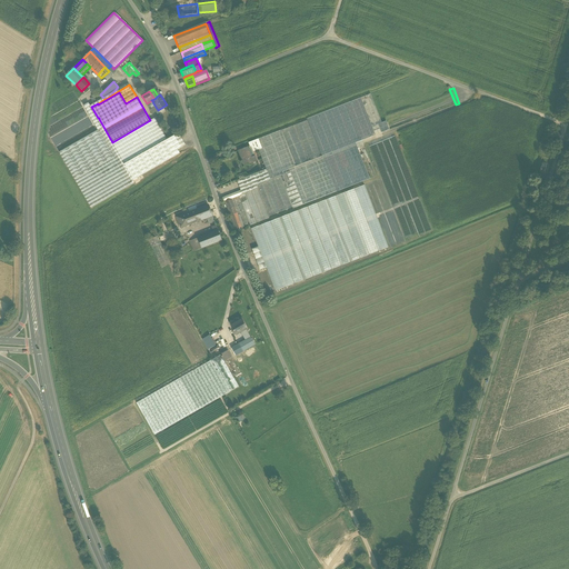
[(307,119),(308,120),(321,157),(355,143),(362,141),(376,136),(361,98),(307,119)]
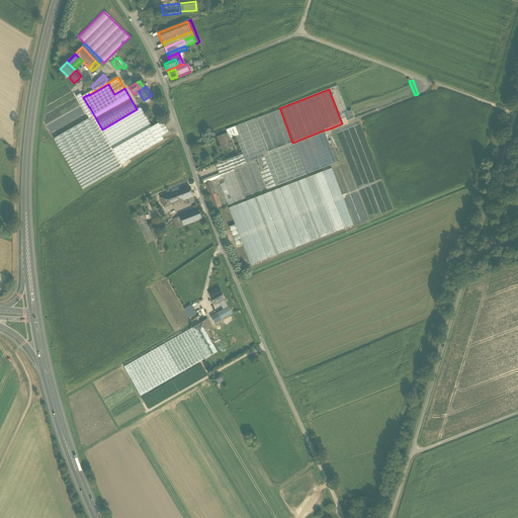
[(123,166),(113,149),(102,130),(90,108),(90,107),(89,107),(83,97),(81,93),(76,96),(88,118),(55,139),(83,189),(123,166)]
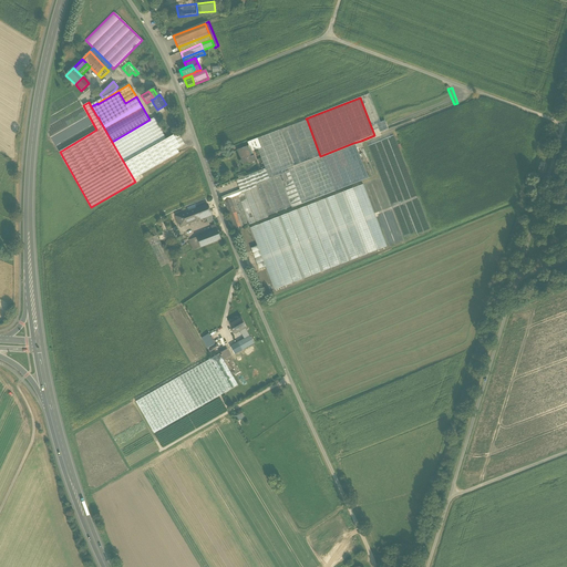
[(154,117),(150,120),(112,142),(124,163),(166,138),(154,117)]
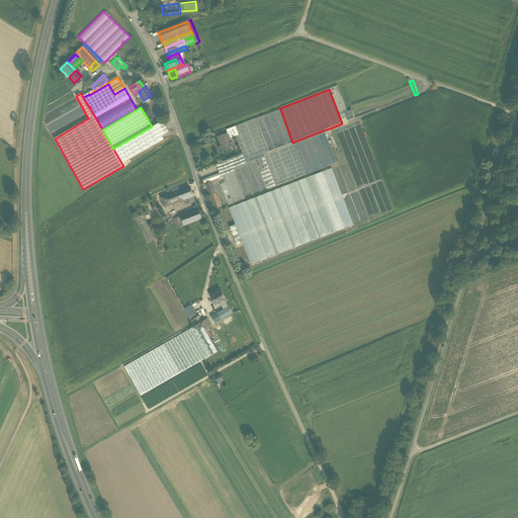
[(256,119),(269,152),(292,143),(280,109),(256,119)]
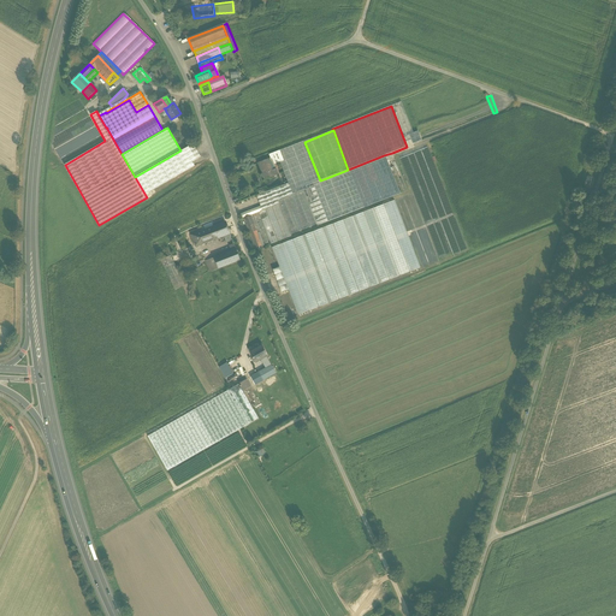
[(283,161),(294,190),(320,181),(304,142),(279,152),(283,161)]
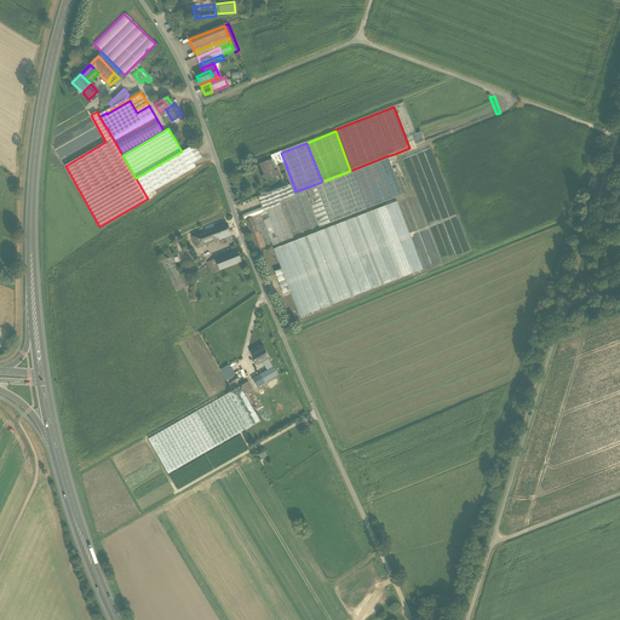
[(285,162),(281,153),(275,155),(279,165),(281,164),(285,162)]
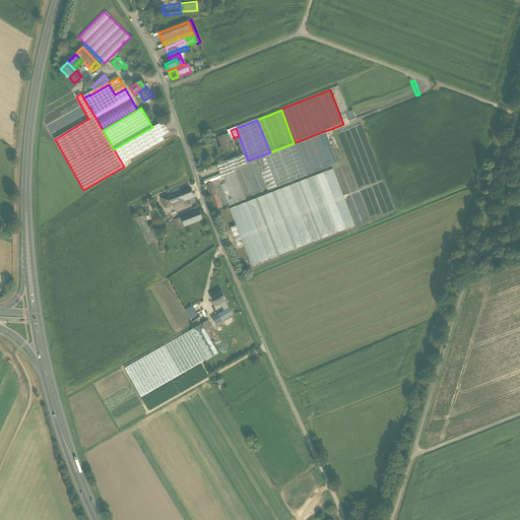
[(337,165),(327,138),(325,134),(324,131),(294,143),(307,177),(337,165)]
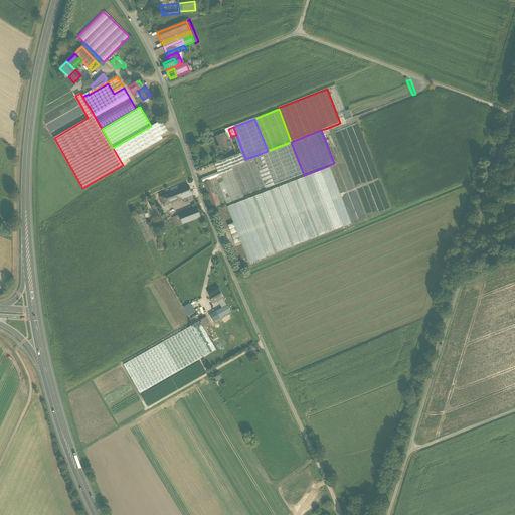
[(232,146),(227,133),(216,137),(221,151),(232,146)]
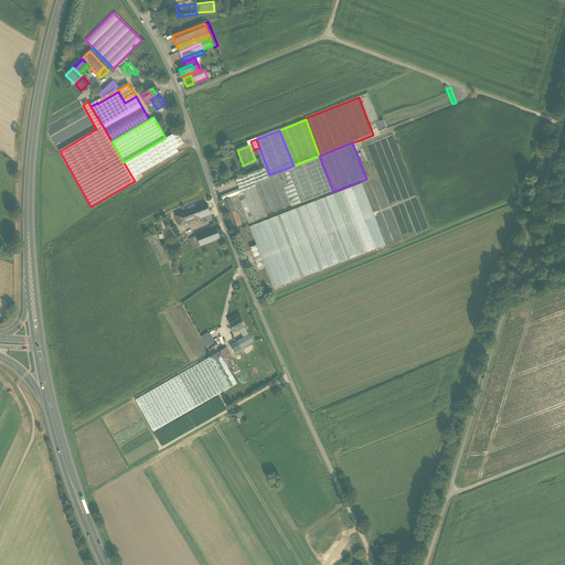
[(268,179),(278,176),(285,172),(287,179),(280,181),(290,206),(291,208),(333,192),(319,156),(294,166),(269,174),(259,148),(256,149),(264,168),(268,179)]
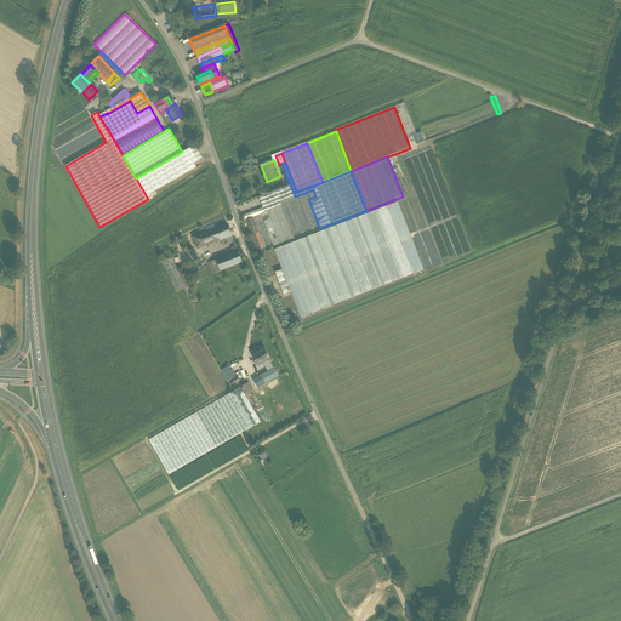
[(280,203),(295,197),(290,184),(284,187),(286,192),(263,201),(261,197),(258,197),(263,209),(280,203)]
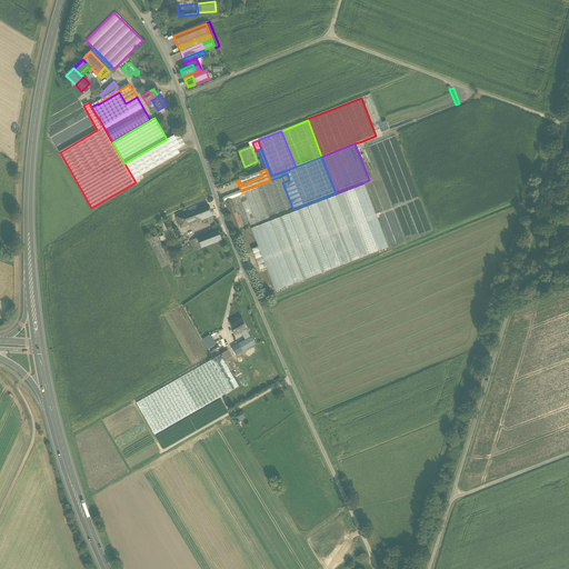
[(262,176),(260,171),(251,175),(239,180),(241,185),(262,176)]
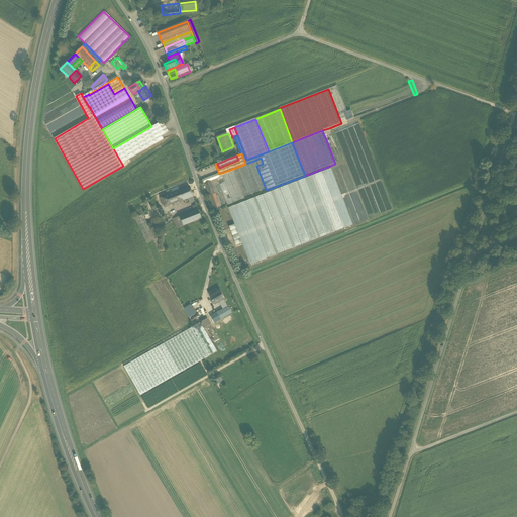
[(245,164),(233,169),(244,197),(266,189),(256,166),(254,161),(245,164)]
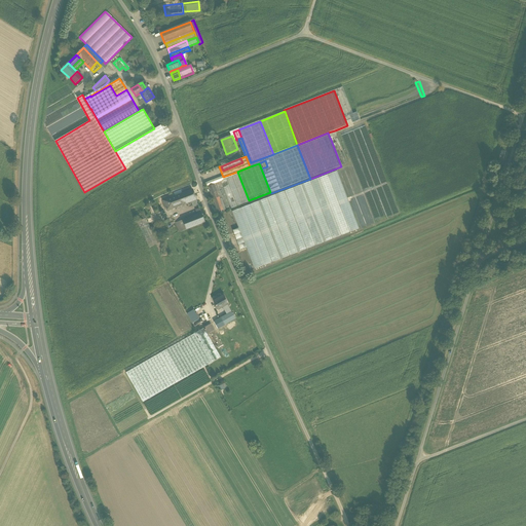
[(221,182),(230,208),(231,209),(249,202),(249,200),(237,172),(223,177),(224,181),(221,182)]
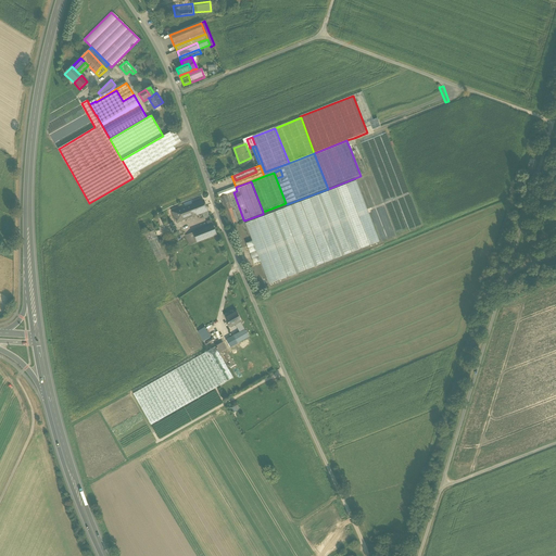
[(269,286),(379,243),(355,181),(244,224),(252,243),(247,245),(254,266),(261,264),(269,286)]
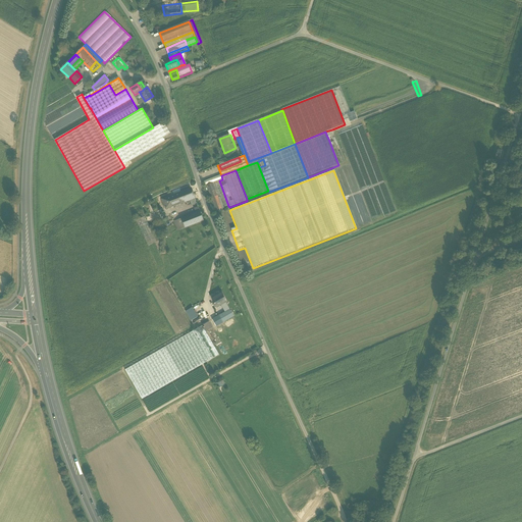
[(228,206),(219,180),(215,181),(225,208),(228,206)]
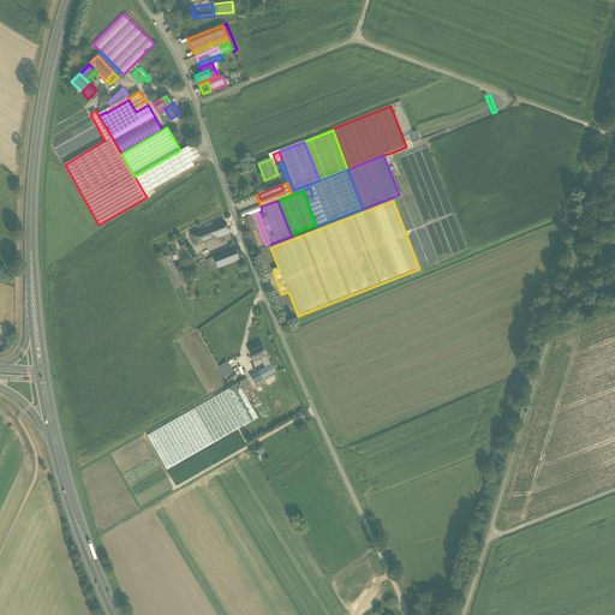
[(250,215),(244,219),(251,237),(257,234),(257,233),(250,215)]
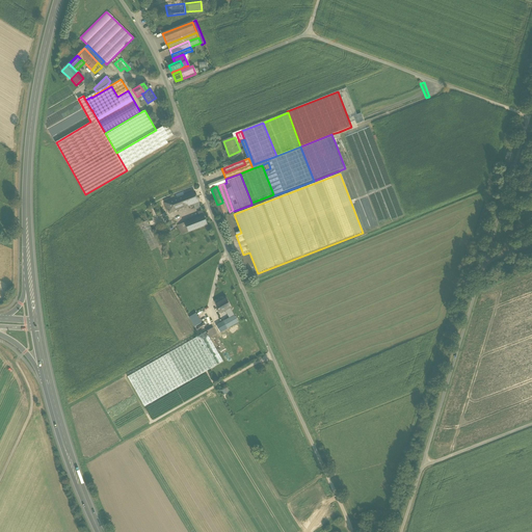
[(194,192),(169,202),(174,212),(193,205),(194,209),(201,207),(194,192)]
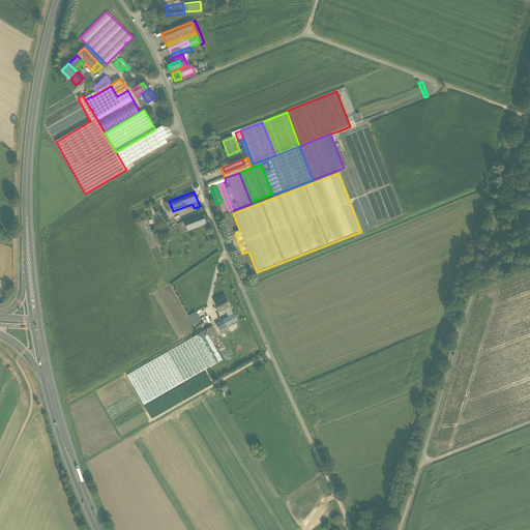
[(169,201),(164,203),(168,213),(173,211),(169,201)]
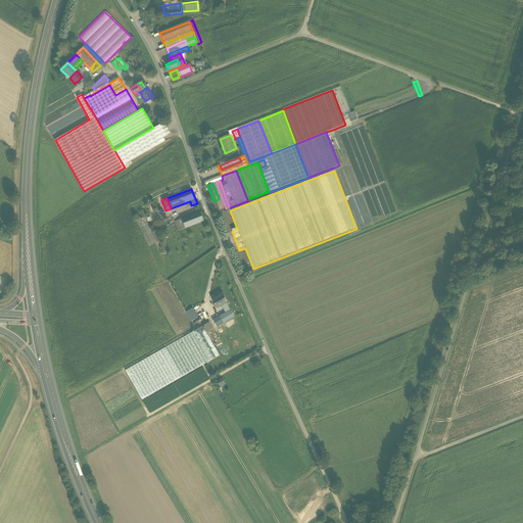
[(219,199),(214,201),(217,211),(224,208),(220,198),(219,198),(219,199)]
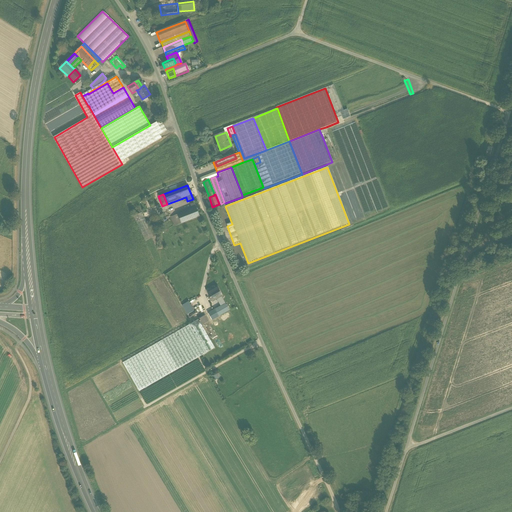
[(192,209),(177,215),(181,224),(199,217),(196,208),(192,209)]
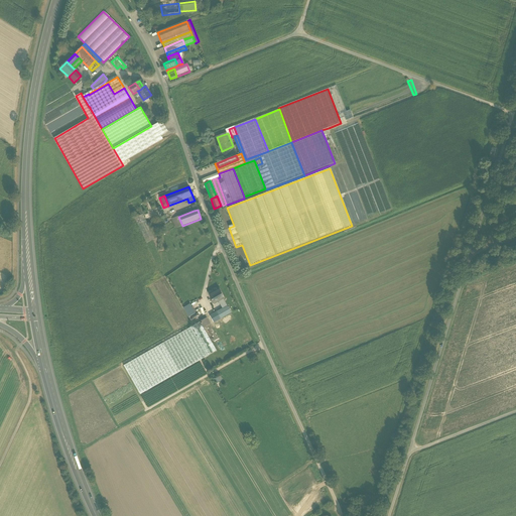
[(178,217),(172,220),(175,229),(182,226),(178,217)]
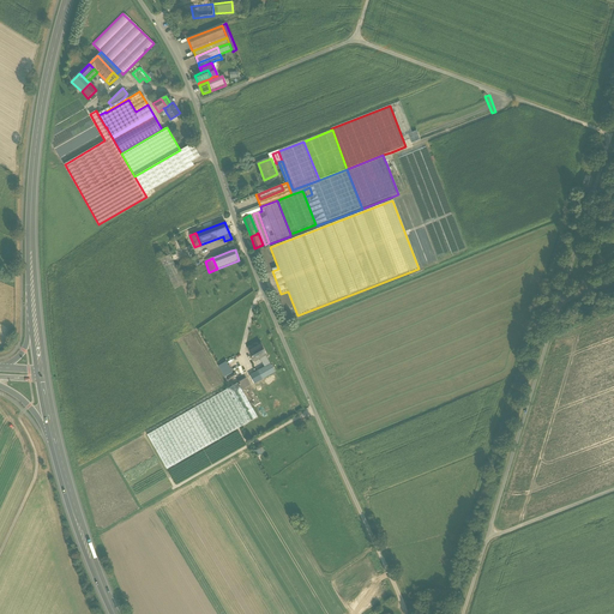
[(262,345),(250,353),(256,362),(259,359),(265,367),(270,365),(265,356),(268,355),(262,345)]
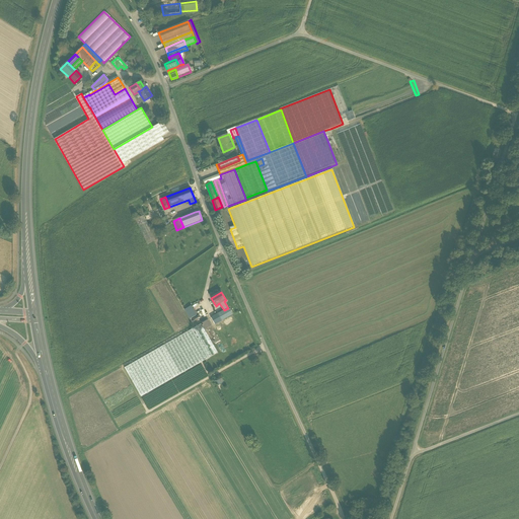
[(192,305),(184,309),(191,318),(197,315),(192,305)]
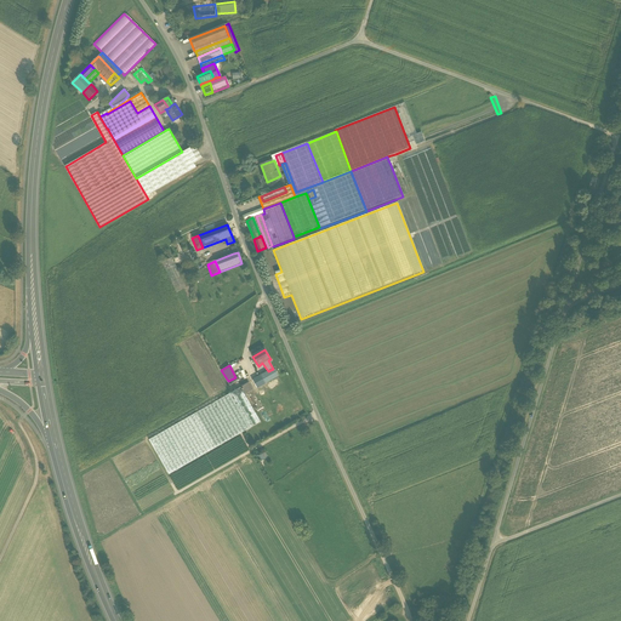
[(268,371),(261,376),(266,383),(267,383),(278,376),(273,369),(268,371)]
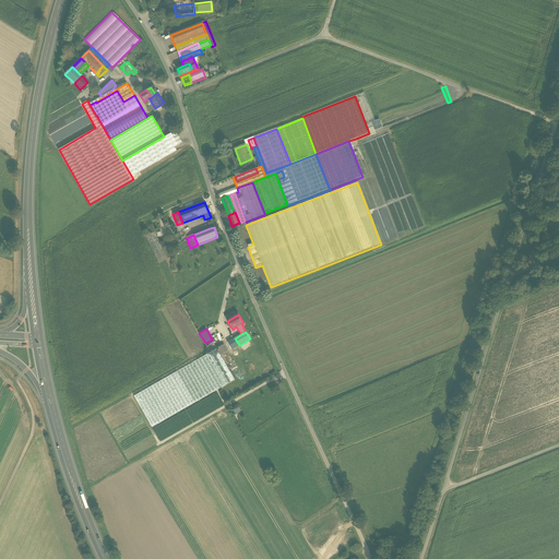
[(239,345),(235,339),(227,343),(232,351),(239,345)]
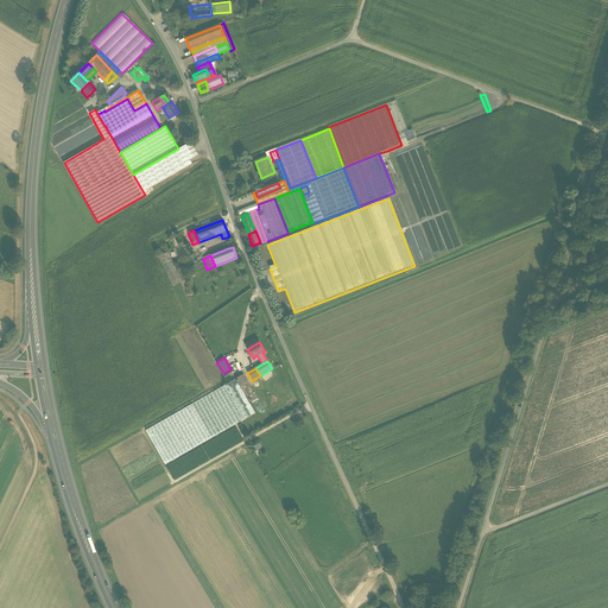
[(242,375),(236,379),(238,380),(238,381),(236,382),(239,387),(247,382),(242,375)]
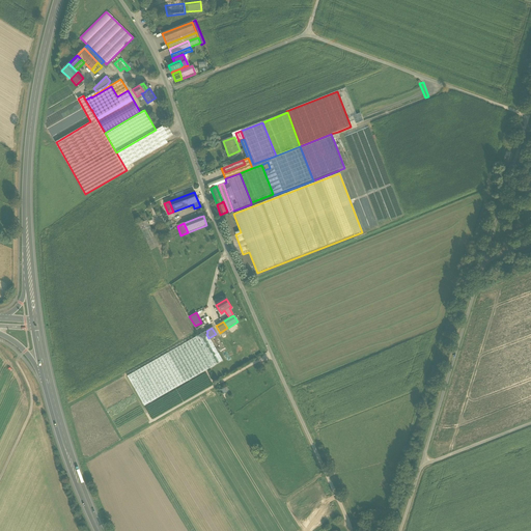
[(230,332),(228,328),(227,328),(220,333),(222,336),(230,332)]
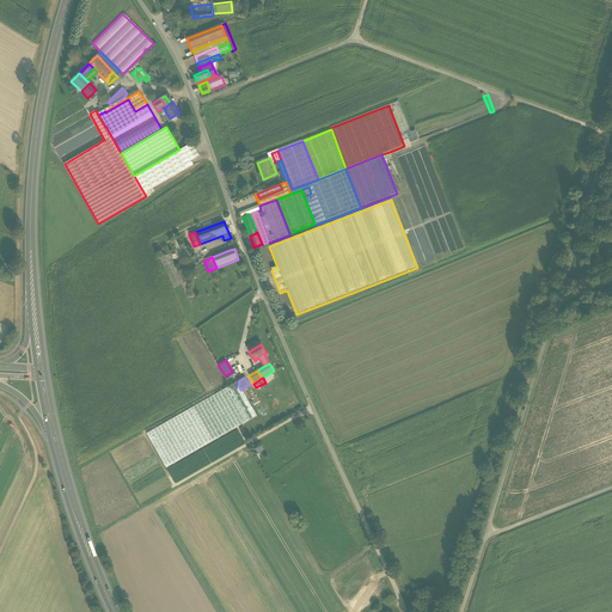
[(240,390),(238,385),(239,384),(239,383),(238,384),(237,381),(227,387),(246,422),(256,416),(240,390)]
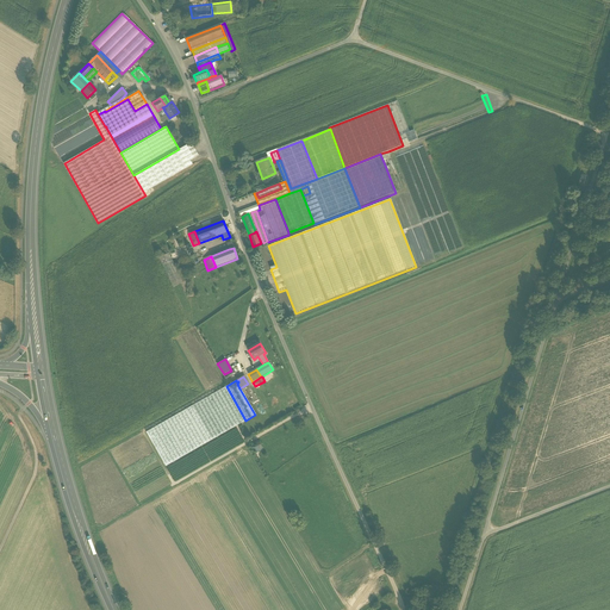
[(225,387),(145,433),(166,467),(244,422),(225,387)]
